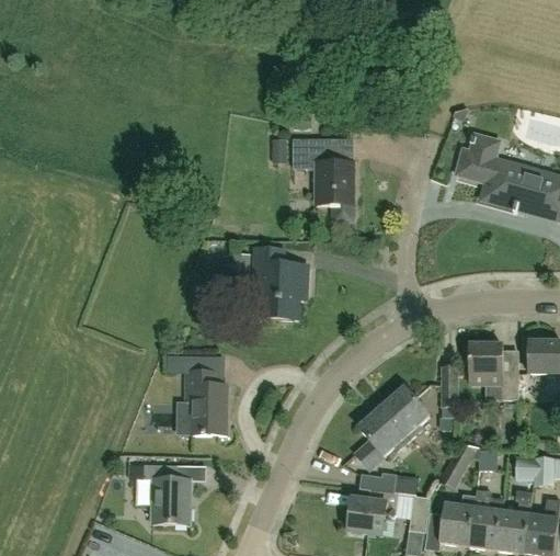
[(467,106),(455,111),(453,114),(461,117),(467,106)]
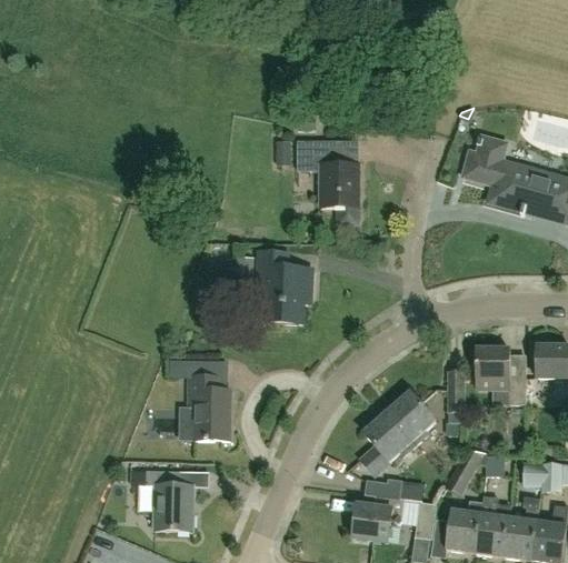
[(316,127),(315,114),(296,114),(296,128),(316,127)]
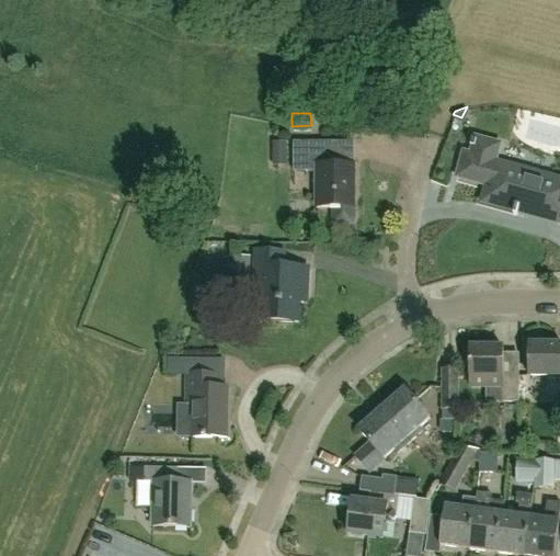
[(460,155),(456,173),(486,181),(480,201),(515,211),(516,206),(559,218),(559,176),(494,158),(499,140),(476,134),(477,133),(475,133),(473,135),(471,135),(469,142),(472,142),(469,150),(468,156),(460,155)]
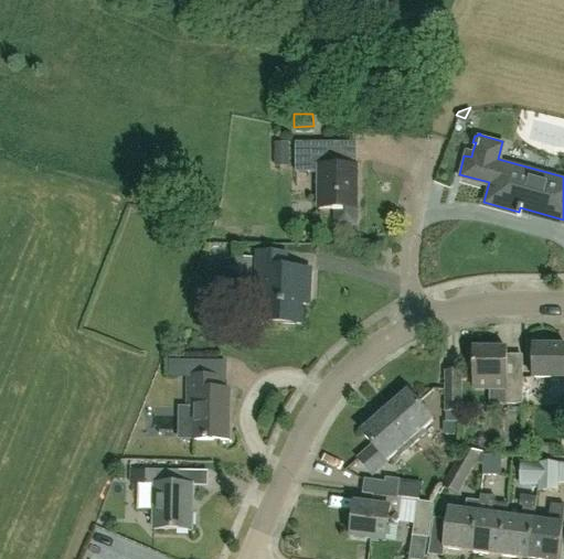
[(354,216),(354,205),(354,161),(333,161),(333,139),(296,139),(296,168),(318,168),(318,205),(334,205),(334,216),(337,221),(340,222),(348,222),(352,221),(354,216)]
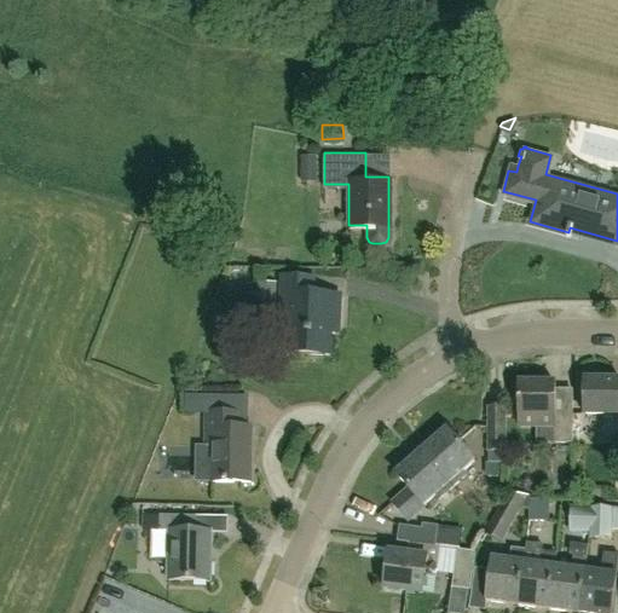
[(339,318),(340,293),(312,290),(313,273),(282,272),(279,305),(288,305),(286,348),(329,351),(331,317),(339,318)]
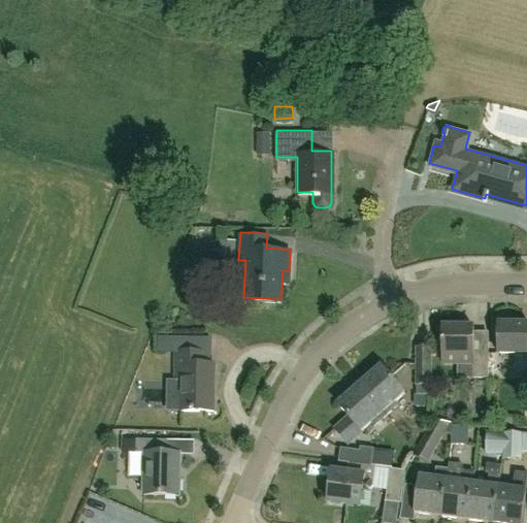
[(526,377),(526,321),(498,321),(497,347),(497,351),(515,351),(515,368),(526,368),(526,378),(526,377)]
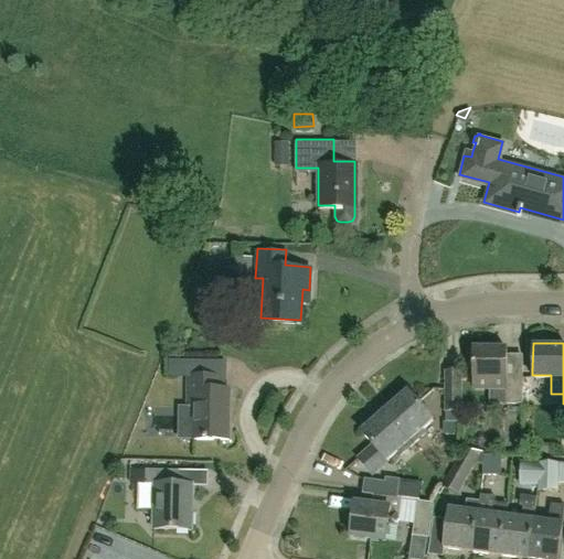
[(490,401),(504,401),(520,401),(521,377),(506,376),(506,346),(498,346),(474,346),(472,387),(490,388),(490,401)]
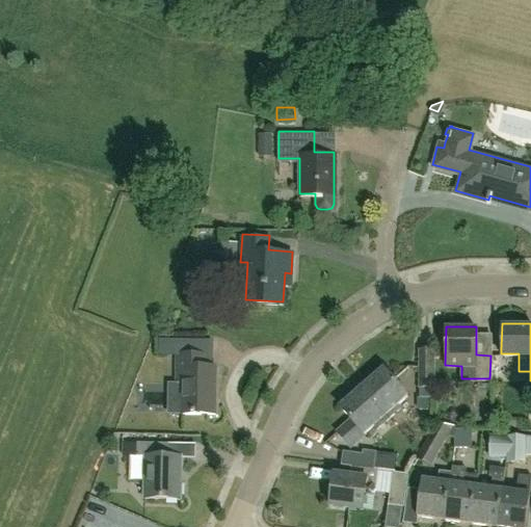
[(419,385),(432,385),(432,348),(419,348),(419,385)]
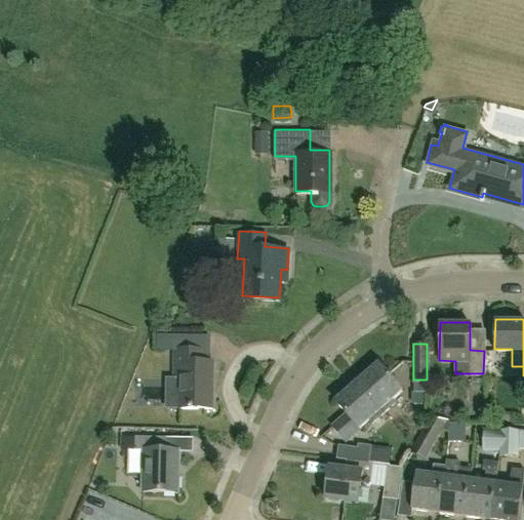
[(211,406),(211,358),(201,358),(201,346),(172,346),(172,374),(178,374),(178,406),(211,406)]
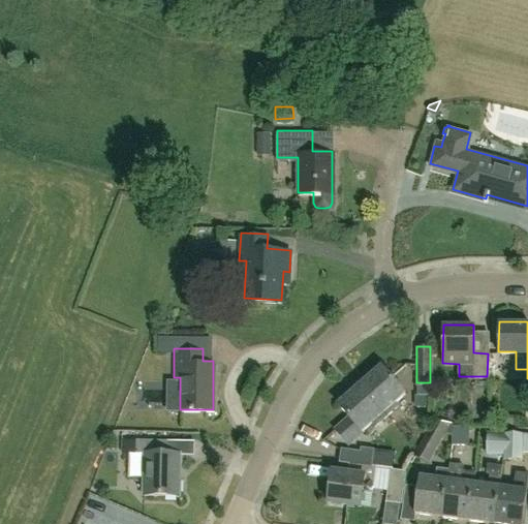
[(379,365),(359,383),(385,414),(396,405),(393,401),(404,392),(379,365)]
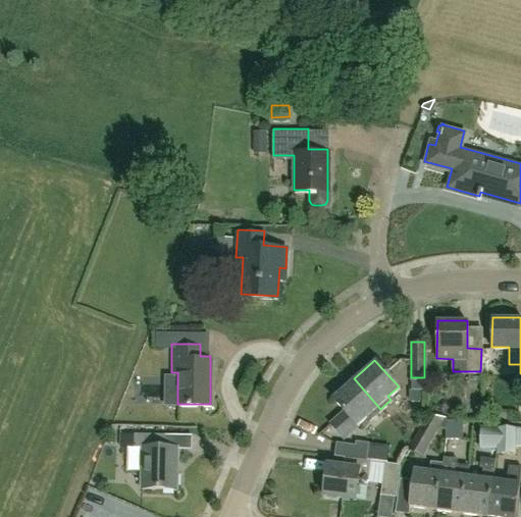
[(380,409),(354,378),(331,398),(344,411),(329,423),(342,437),(365,416),(368,420),(380,409)]
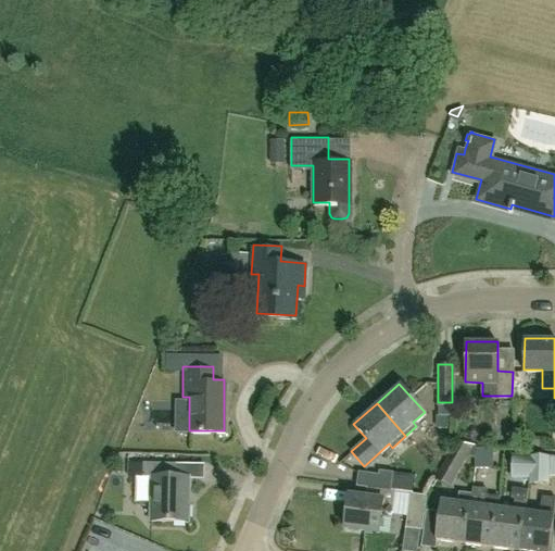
[(544,443),(544,434),(530,433),(530,442),(544,443)]
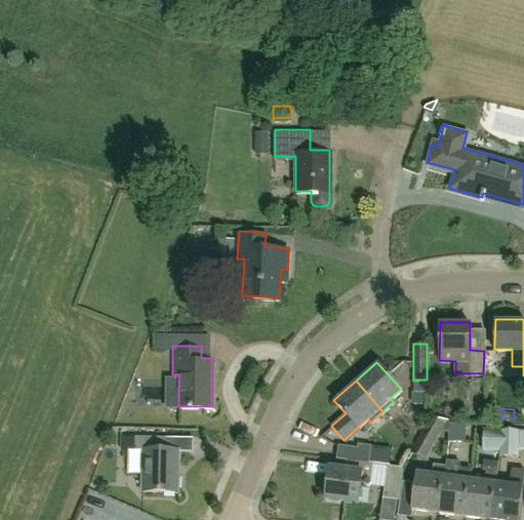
[(441,428),(447,428),(449,420),(449,416),(430,416),(410,449),(424,457),(441,428)]
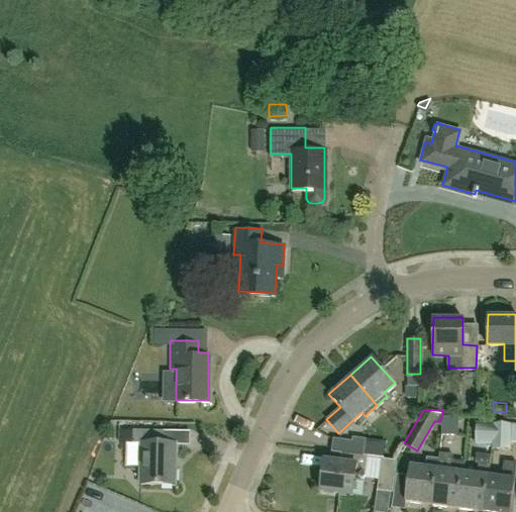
[(440,421),(440,431),(451,431),(457,431),(457,413),(442,413),(440,421)]
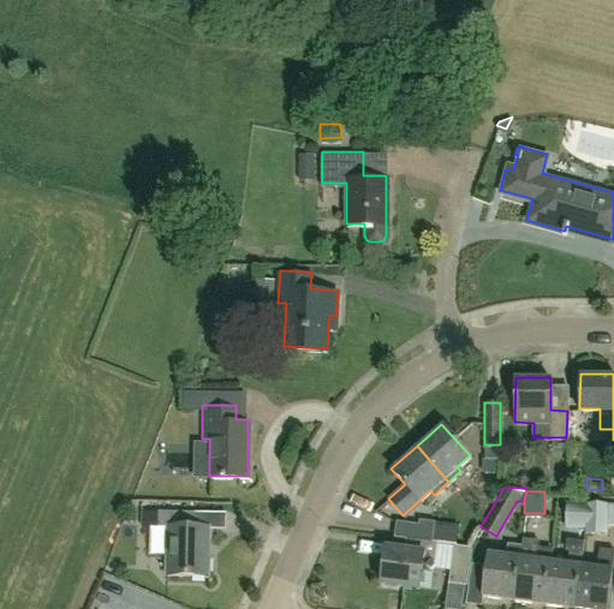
[(566,526),(584,526),(586,526),(586,500),(566,500),(566,514),(566,526)]
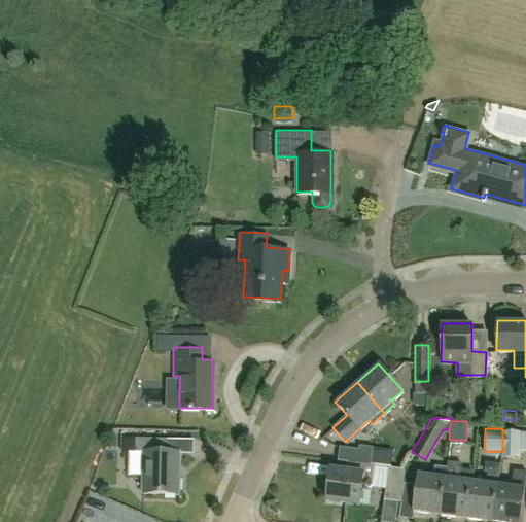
[(521,429),(502,428),(502,451),(500,451),(500,455),(520,455),(521,429)]
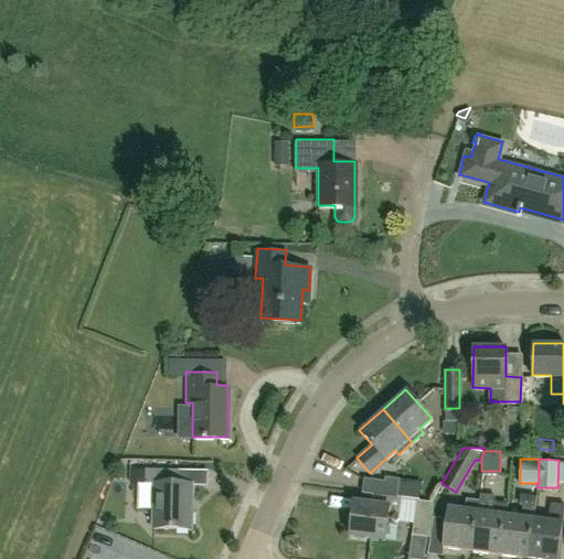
[(129,480),(145,480),(153,480),(152,525),(190,525),(191,481),(177,480),(178,466),(130,465),(129,480)]
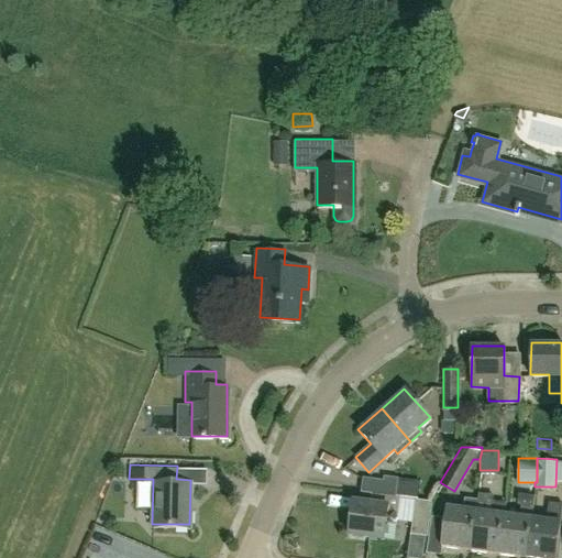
[(361,476),(360,490),(385,493),(395,494),(397,476),(383,473),(382,478),(361,476)]
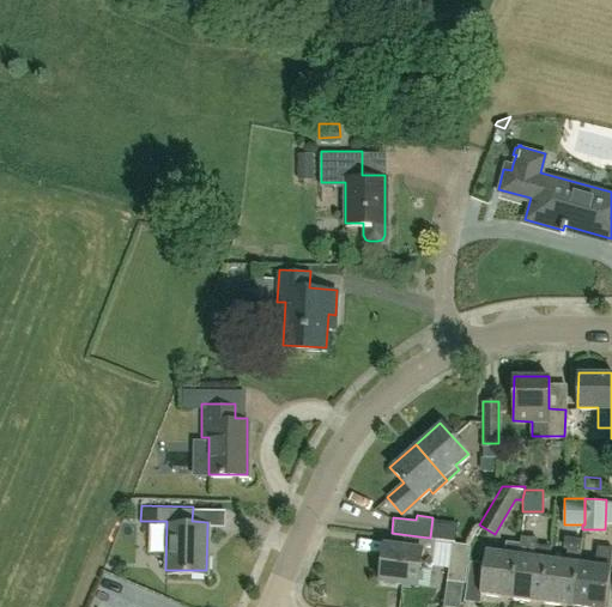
[(547,557),(541,600),(571,605),(574,605),(579,560),(581,536),(564,534),(563,545),(567,546),(565,559),(549,557),(547,557)]
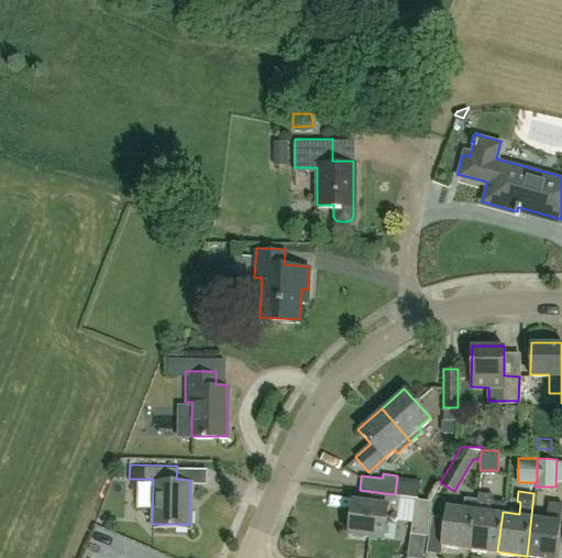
[(384,520),(397,521),(400,494),(395,494),(385,493),(383,503),(352,500),(348,533),(383,536),(384,520)]
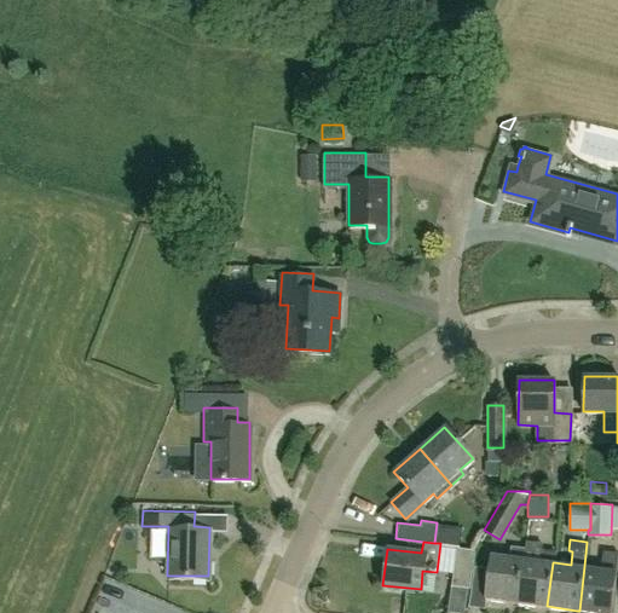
[(474,564),(471,587),(486,588),(485,599),(518,602),(524,559),(525,545),(509,543),(508,555),(490,553),(489,566),(474,564)]
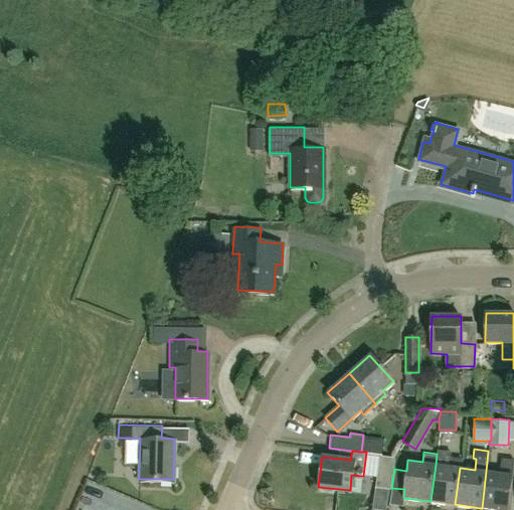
[(390,487),(394,456),(379,454),(375,485),(390,487)]
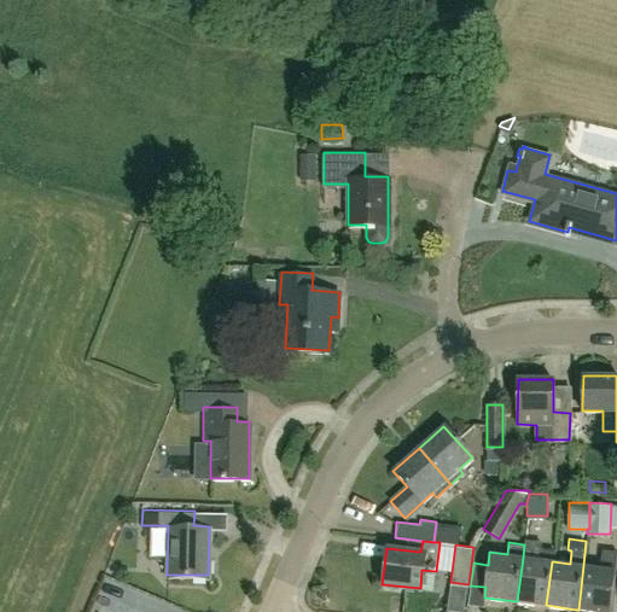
[(523,558),(517,601),(546,605),(552,561),(553,561),(554,548),(539,546),(537,559),(523,558)]
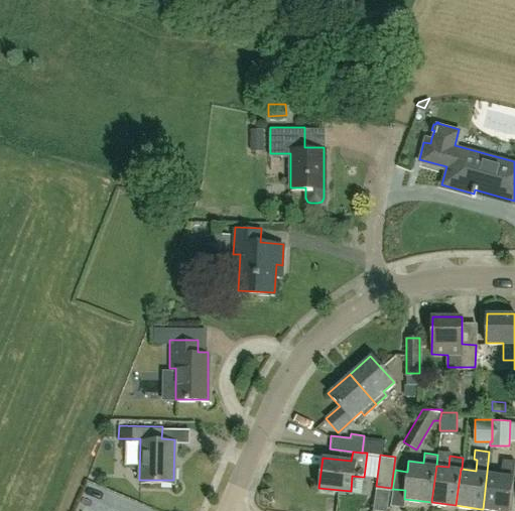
[(481,509),(481,510),(498,510),(499,510),(508,510),(513,476),(514,460),(503,458),(501,474),(487,472),(483,509),(481,509)]
